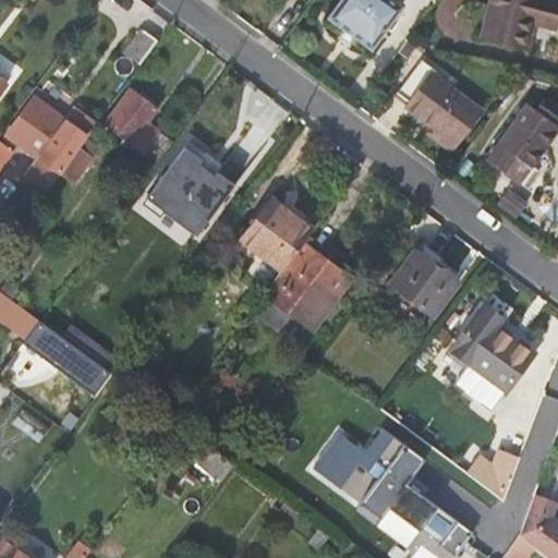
[(344,28),(356,37),(372,49),(401,9),(389,0),(342,0),(330,17),(344,28)]
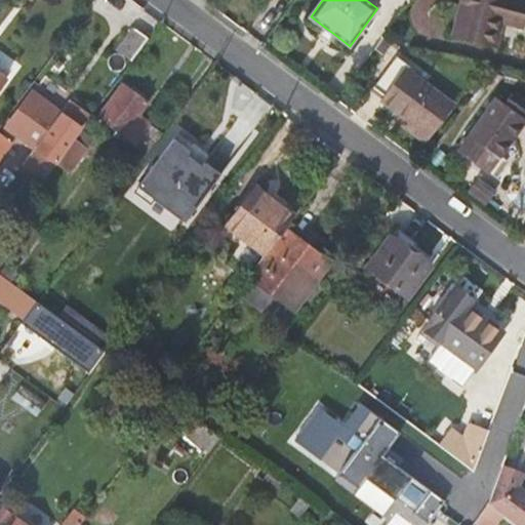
[(524,10),(524,0),(461,0),(453,32),(496,44),(503,19),(522,24),(524,10)]
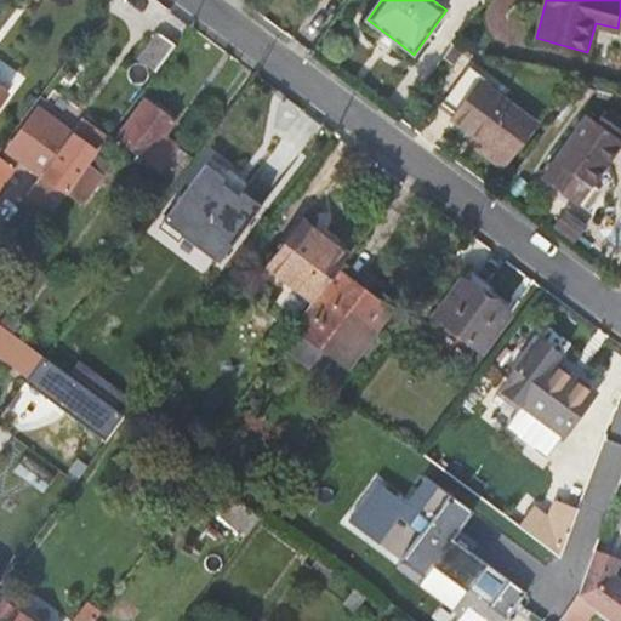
[(141,56),(158,68),(177,41),(160,29),(141,56)]
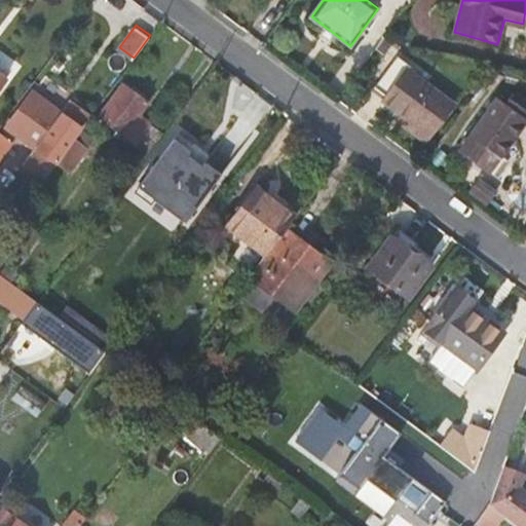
[(332,41),(336,35),(325,27),(321,33),(332,41)]
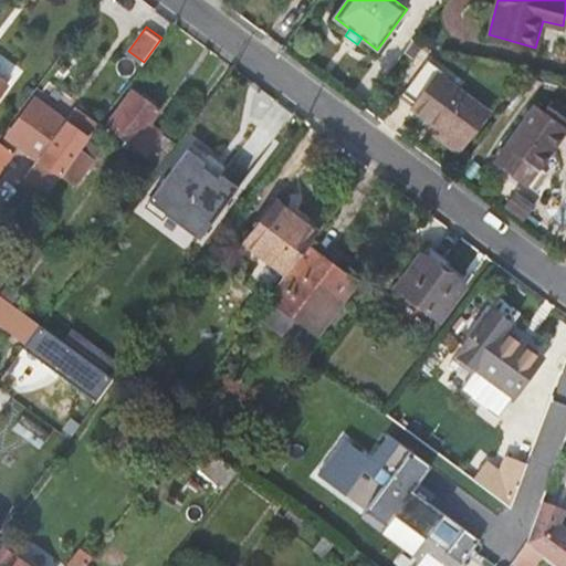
[(442,67),(428,58),(404,91),(418,102),(416,105),(437,121),(431,127),(460,148),(489,109),(439,73),(442,67)]
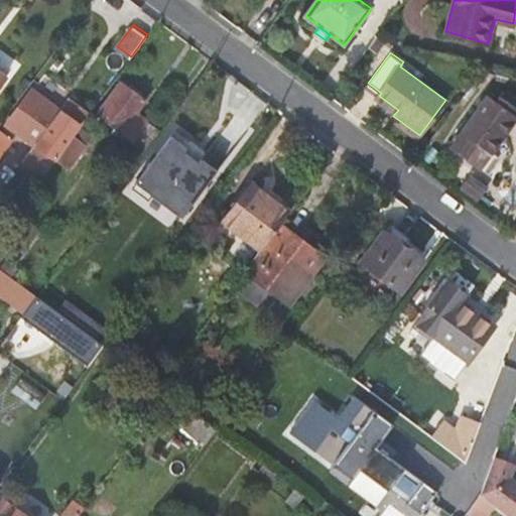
[(95,112),(144,150),(159,129),(136,112),(144,100),(117,81),(95,112)]
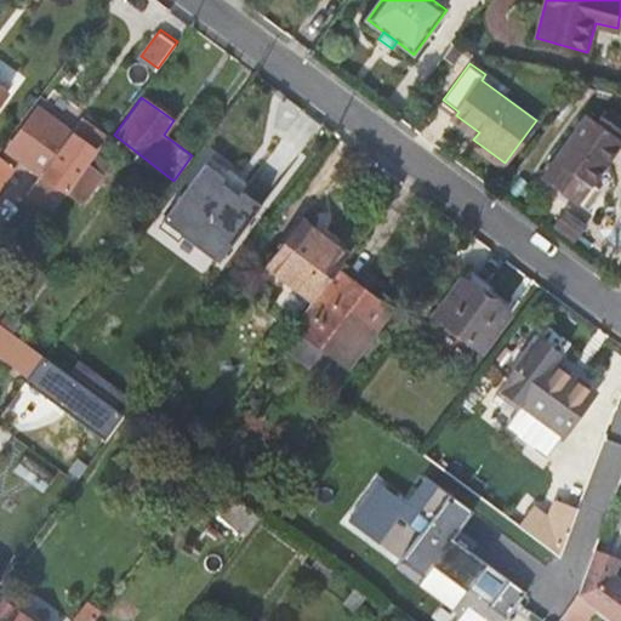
[(599,125),(587,117),(541,177),(579,204),(620,146),(620,130),(604,119),(599,125)]
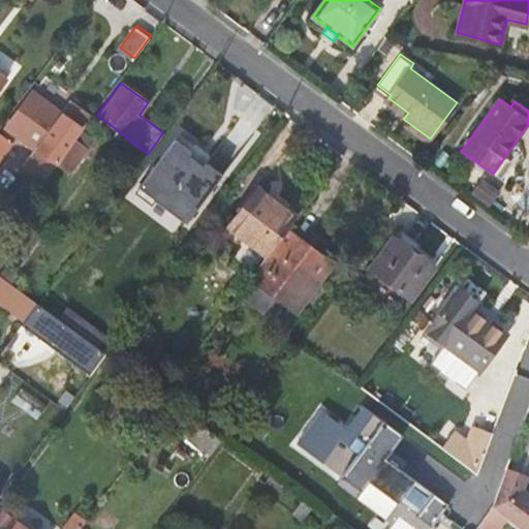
[(17,134),(58,163),(83,128),(65,115),(57,125),(24,106),(13,125),(17,134)]
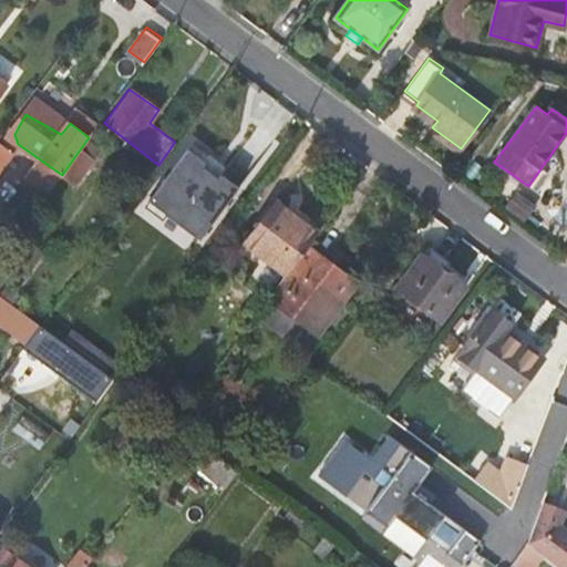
[(150,200),(200,238),(240,186),(222,173),(218,177),(203,166),(212,154),(194,141),(150,200)]
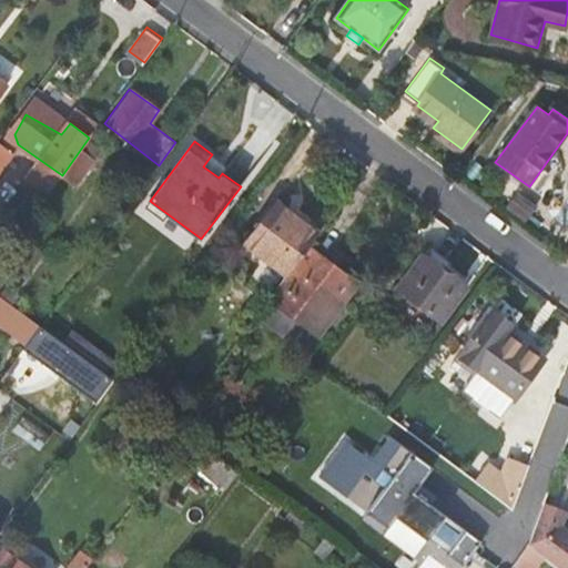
[(0,166),(11,152),(0,143),(0,166)]
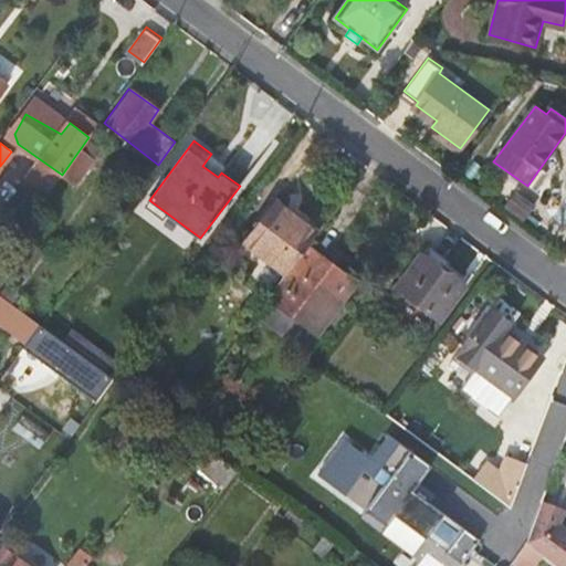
[(85,154),(82,152),(62,178),(75,188),(102,153),(92,145),(85,154)]
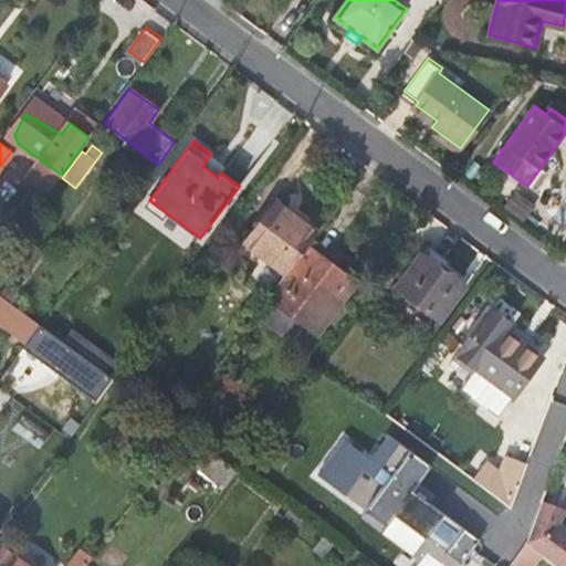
[(218,177),(221,173),(227,165),(211,154),(202,166),(218,177)]
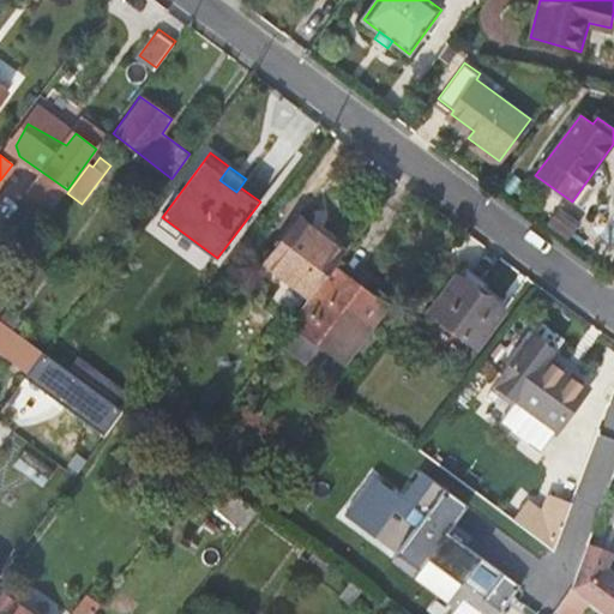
[(265,263),(311,296),(332,269),(344,252),(298,218),(265,263)]
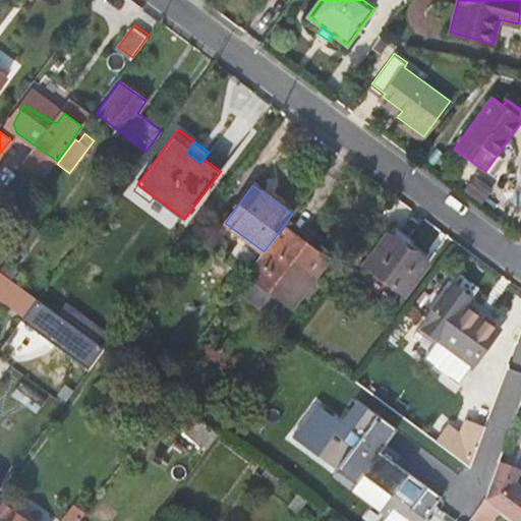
[(364,264),(405,295),(428,263),(432,258),(412,243),(414,240),(394,225),(388,233),(364,264)]
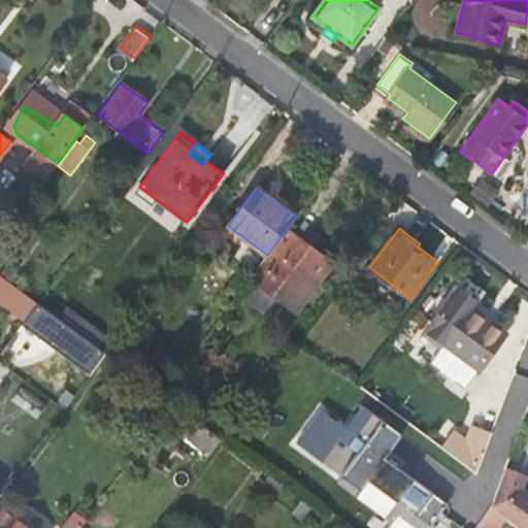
[(330,263),(286,231),(267,255),(252,277),(256,279),(243,296),(261,309),(273,293),(295,309),(330,263)]
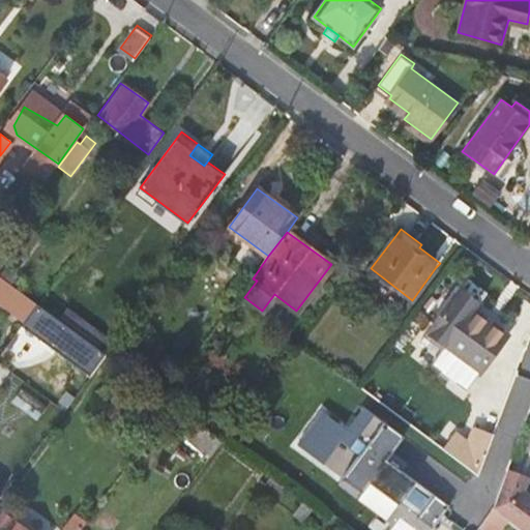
[(6,268),(1,276),(10,284),(17,275),(6,268)]
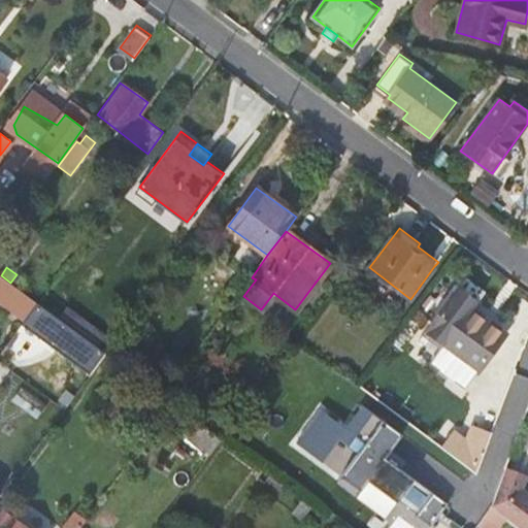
[(1,275),(0,274),(0,304),(23,323),(31,311),(38,302),(10,283),(1,275)]
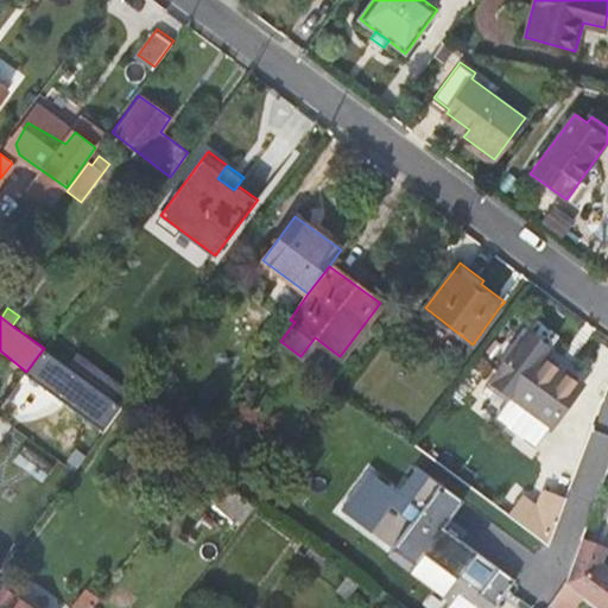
[(492,384),(550,428),(582,384),(544,356),(551,347),(530,331),(492,384)]
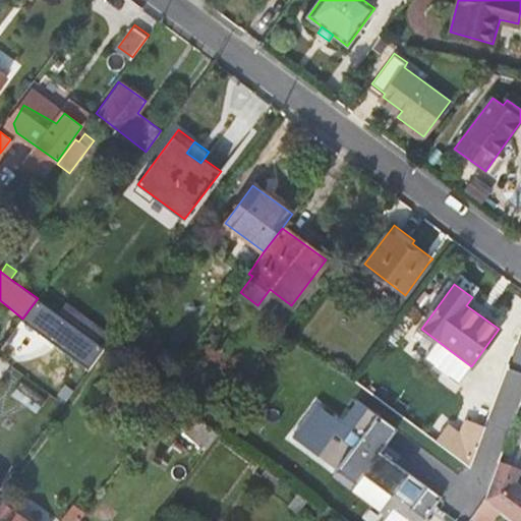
[(38,298),(31,307),(22,319),(19,323),(29,329),(17,347),(46,367),(59,351),(87,371),(98,357),(105,348),(95,341),(65,319),(38,298)]
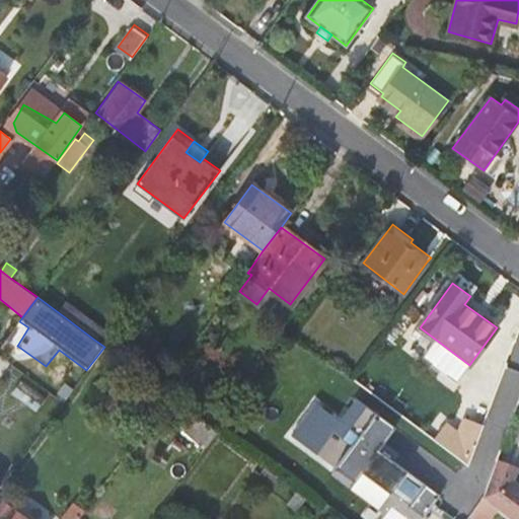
[(70,310),(65,317),(94,340),(99,332),(70,310)]
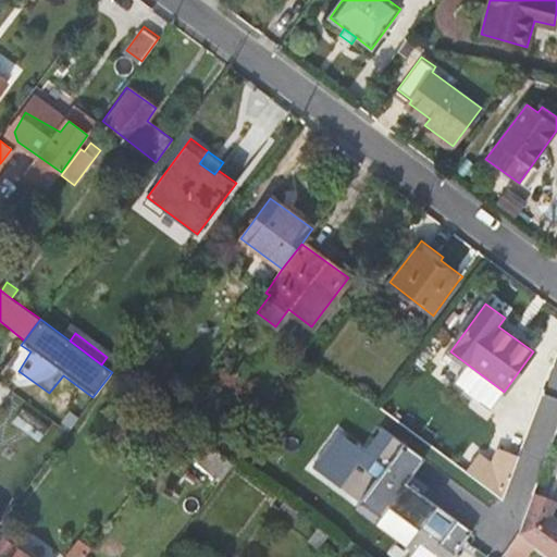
[(455,555),(473,531),(421,492),(426,484),(413,474),(425,458),(383,426),(366,450),(339,431),(313,466),(341,486),(359,461),(379,477),(360,502),(381,517),(390,506),(420,529),(422,525),(442,540),(438,543),(455,555)]
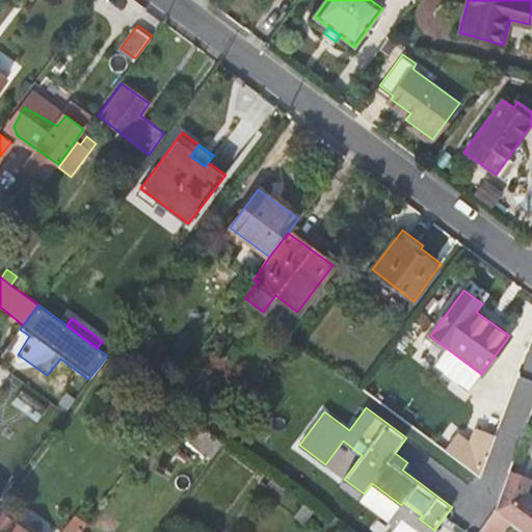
[(221,443),(195,423),(184,437),(210,458),(221,443)]
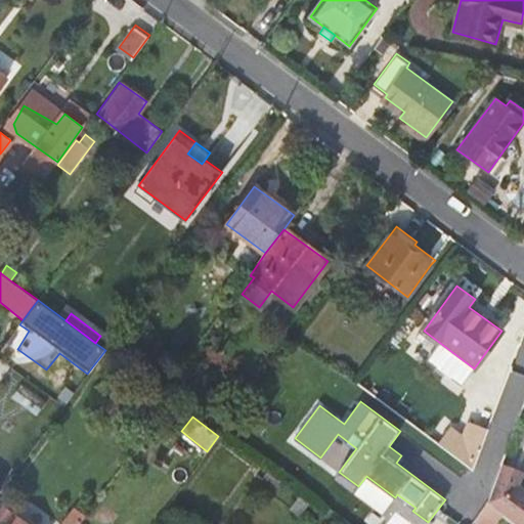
[(438,442),(473,468),(487,428),(457,417),(438,442)]
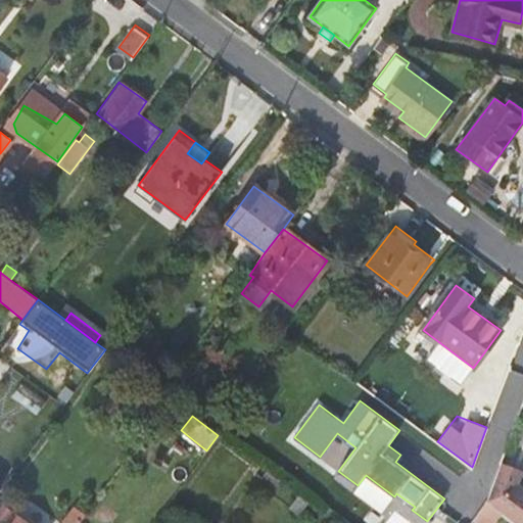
[(500,464),(489,491),(485,501),(504,514),(516,522),(522,522),(522,490),(515,485),(520,472),(500,464)]
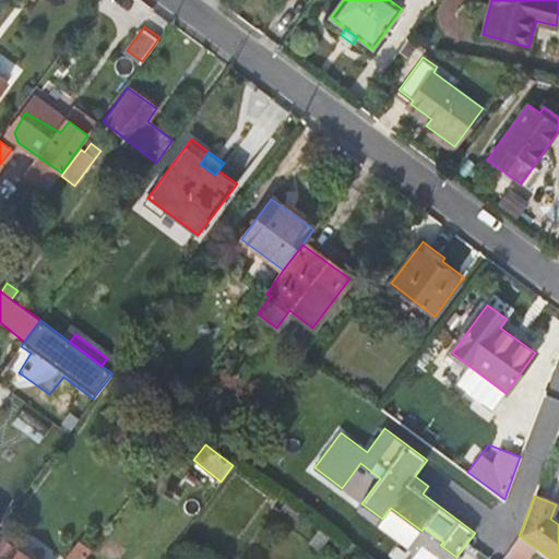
[(530,558),(537,549),(520,536),(503,558),(530,558)]
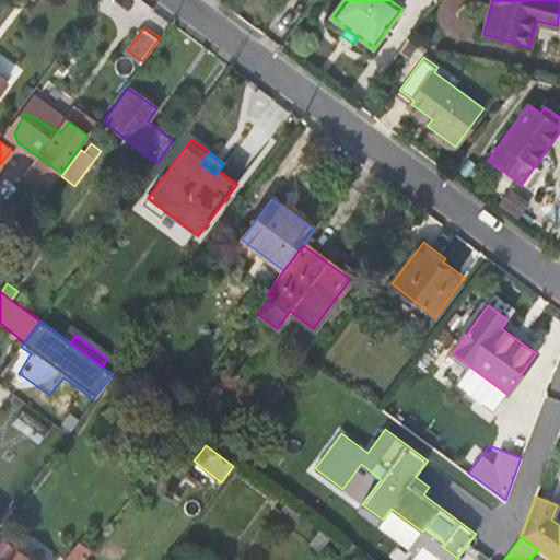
[(25,559),(13,550),(0,540),(0,559),(25,559)]
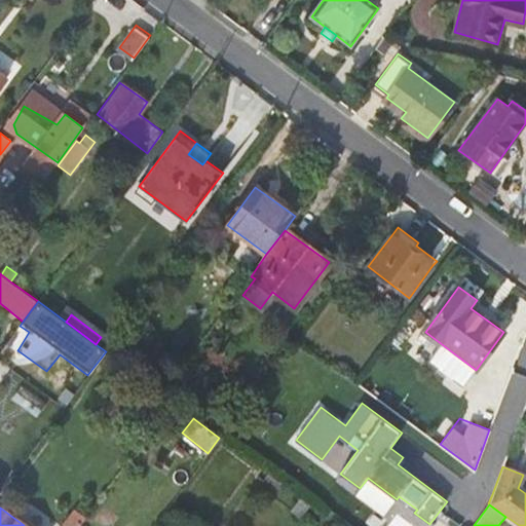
[(66,525),(77,525),(84,517),(76,513),(66,525)]
